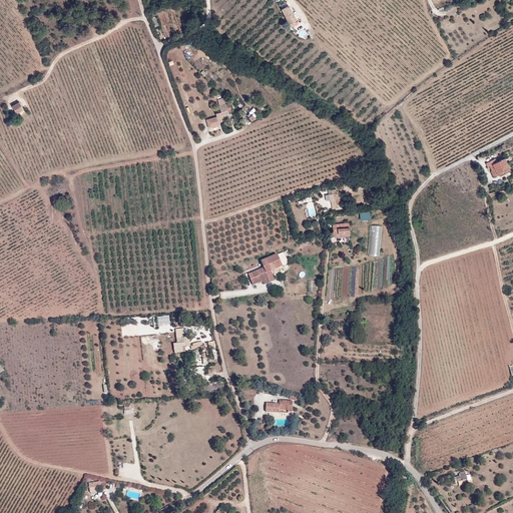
[(290,6),(282,9),(283,10),(280,11),(282,14),(284,12),(290,24),(297,20),(290,6)]
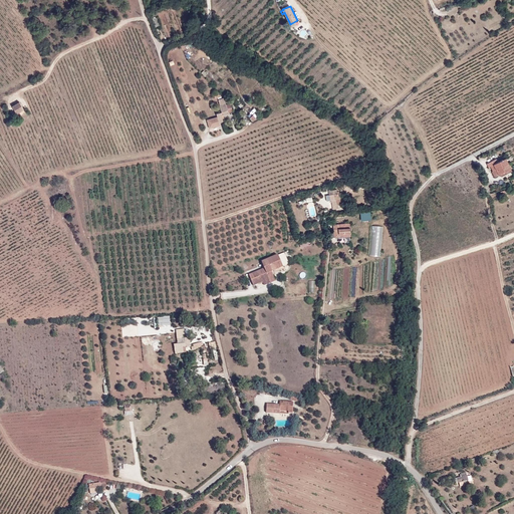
[(157,16),(152,17),(155,27),(160,25),(157,16)]
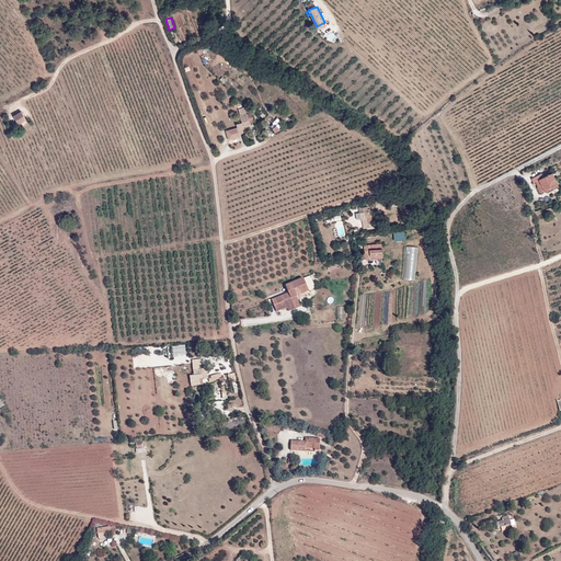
[(238,128),(227,132),(229,140),(240,137),(240,135),(239,133),(245,132),(244,127),(250,125),(250,124),(248,116),(244,106),(239,109),(242,123),(237,124),(238,128)]
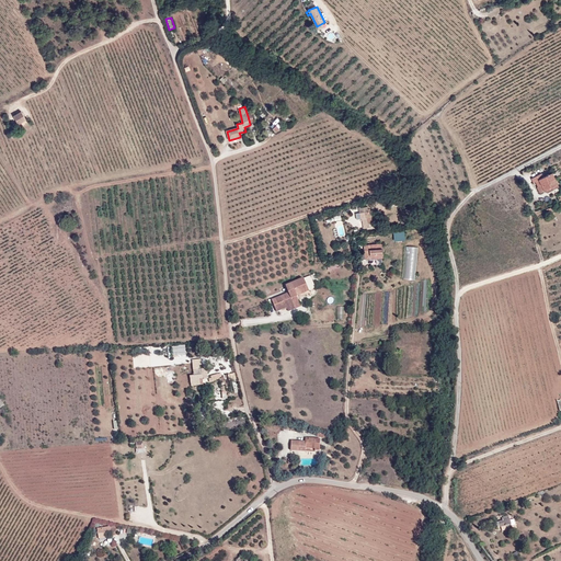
[(26,119),(22,112),(14,116),(19,124),(26,119)]
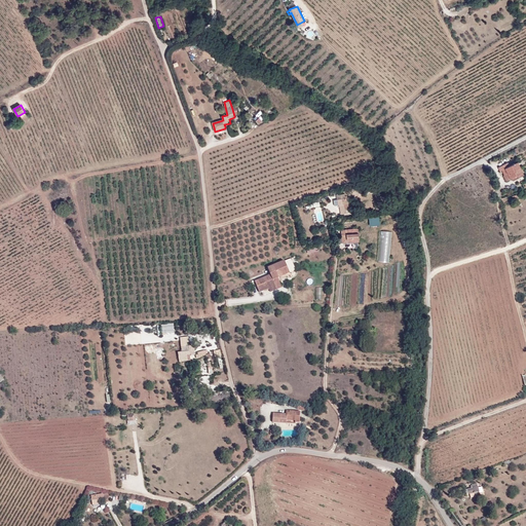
[(524,175),(518,161),(506,167),(504,163),(498,167),(499,171),(501,170),(504,175),(503,176),(505,181),(512,178),(514,181),(524,175)]
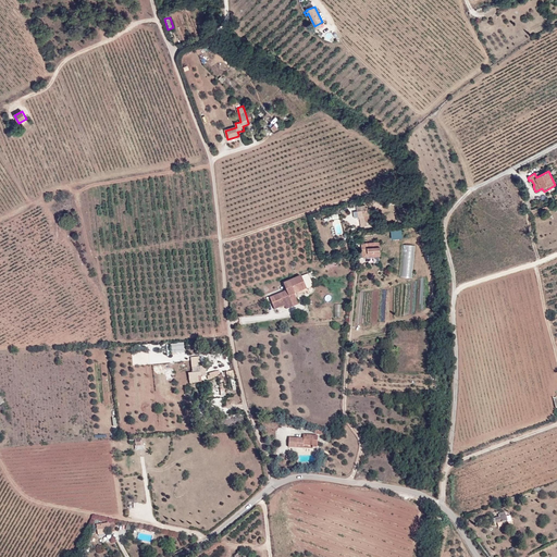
[(366,205),(356,207),(357,211),(358,218),(359,217),(361,217),(362,222),(366,221),(371,221),(370,214),(369,215),(368,209),(366,210),(366,205)]
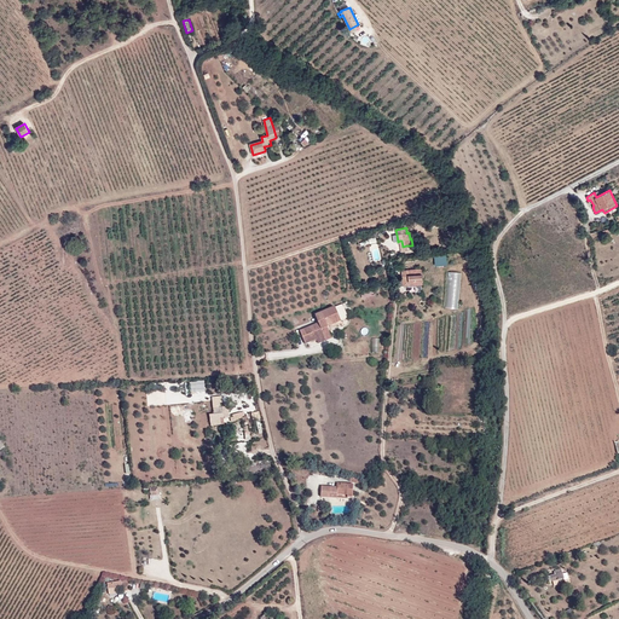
[(437,265),(447,264),(446,254),(435,255),(437,265)]
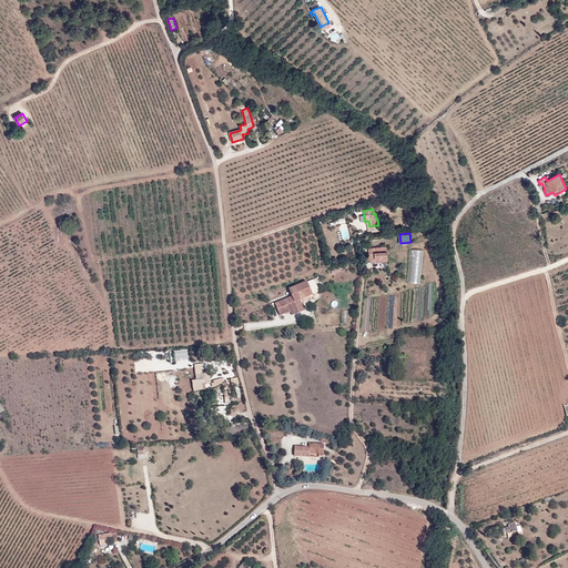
[(388,261),(386,246),(374,247),(375,262),(388,261)]
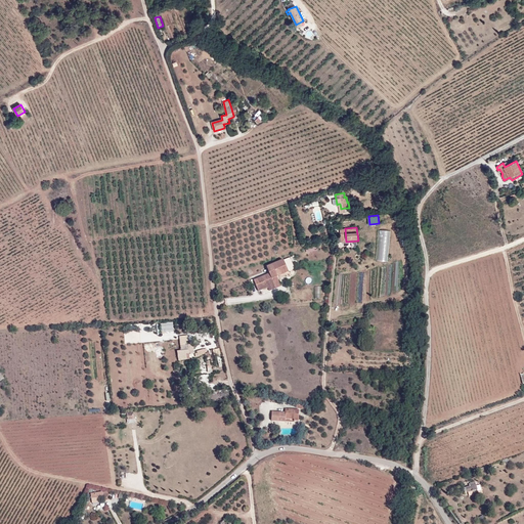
[(380,229),(380,260),(390,260),(390,229),(380,229)]
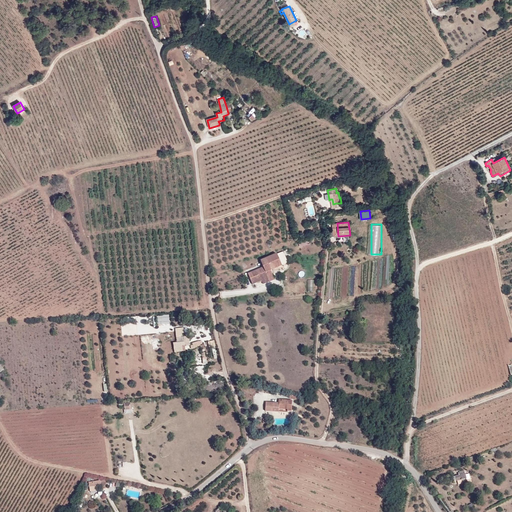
[(282,265),(279,258),(277,254),(261,261),(264,268),(248,274),(253,284),(262,281),(268,278),(269,282),(274,279),(271,270),(282,265)]
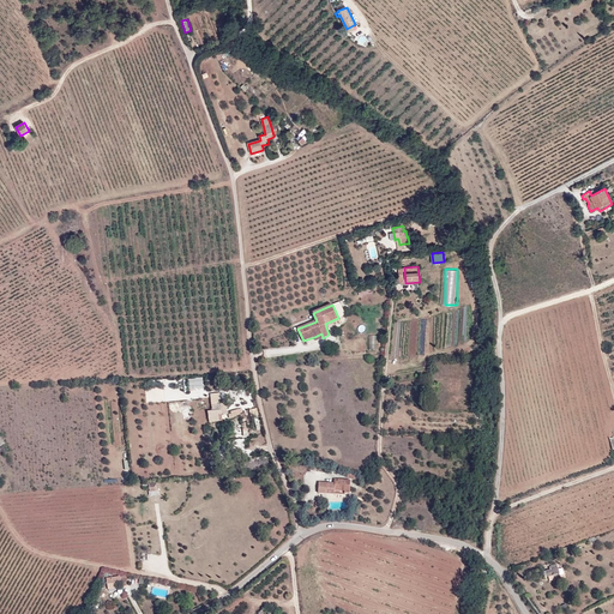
[(191,389),(203,387),(202,378),(190,379),(191,389)]
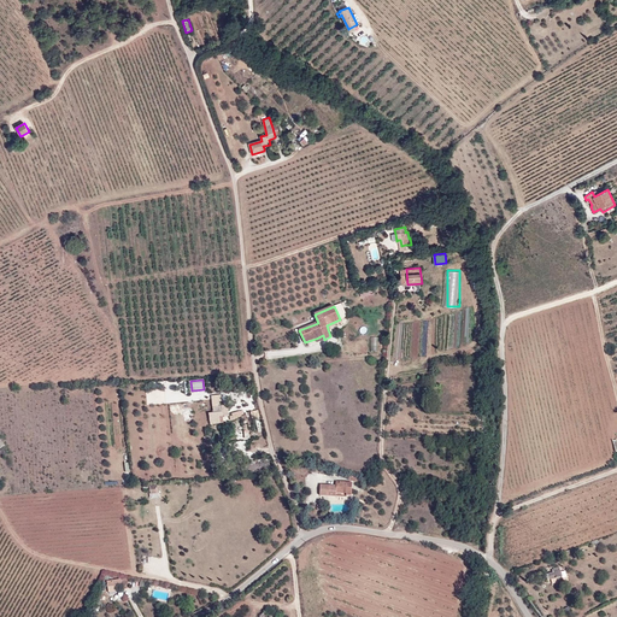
[(229,415),(228,405),(217,406),(217,404),(219,404),(219,401),(222,401),(221,395),(211,395),(215,422),(221,422),(221,416),(229,415)]
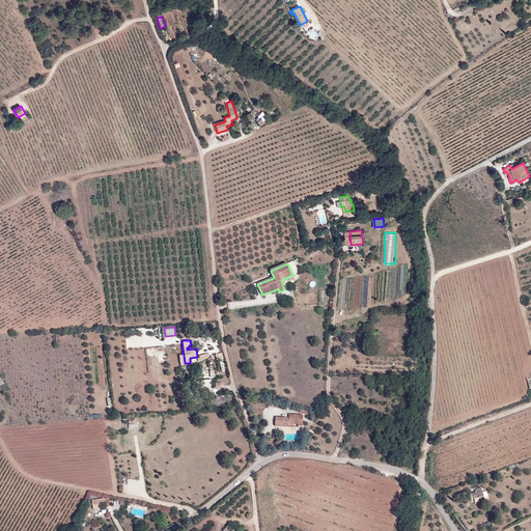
[(275,426),(282,427),(282,423),(289,424),(289,427),(298,427),(298,426),(303,426),(303,415),(292,415),(292,416),(289,416),(289,418),(281,418),(276,417),(275,426)]
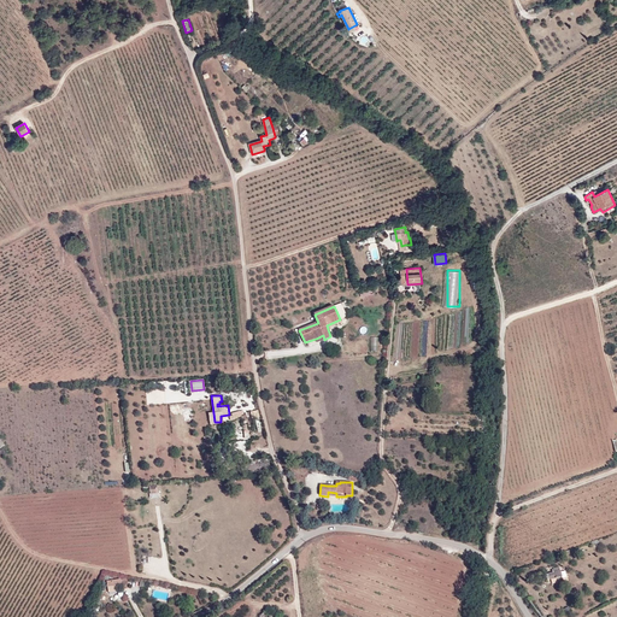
[(562,576),(559,568),(552,570),(552,573),(548,574),(551,579),(562,576)]
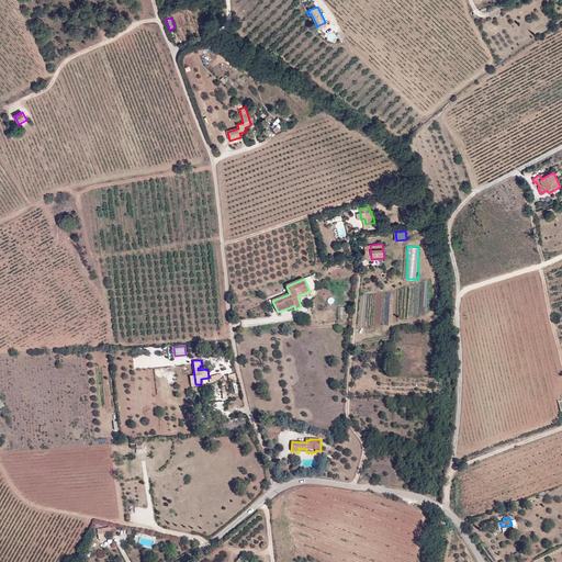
[(115,527),(97,530),(99,540),(105,538),(104,536),(111,535),(112,537),(116,536),(115,527)]
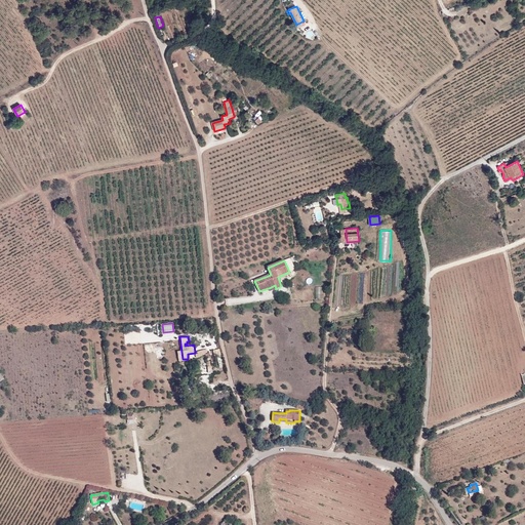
All buildings are outlined.
